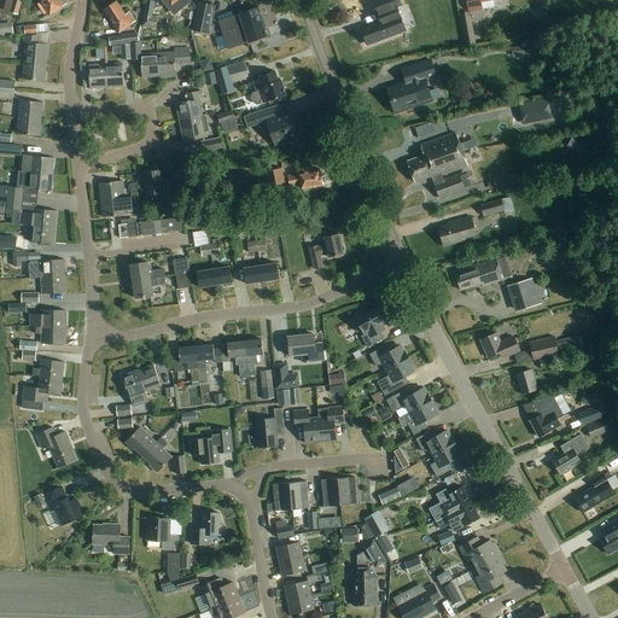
[(12,0),(10,12),(18,15),(22,0),(12,0)]
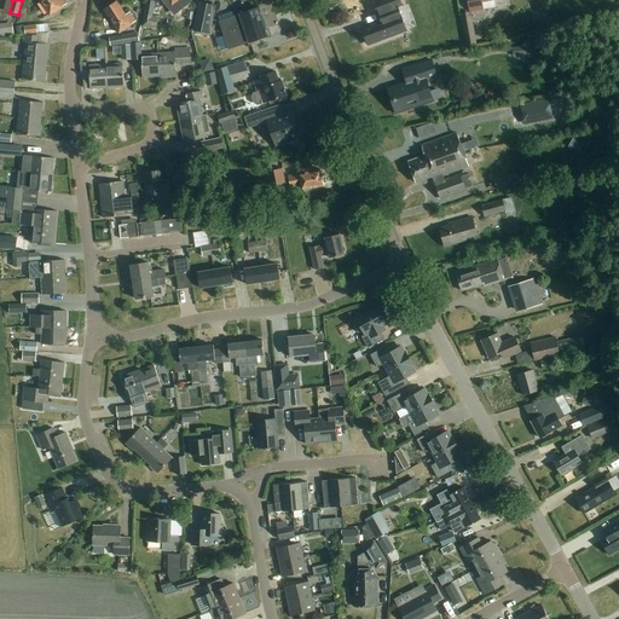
[(39,0),(50,16),(67,5),(63,0),(39,0)]
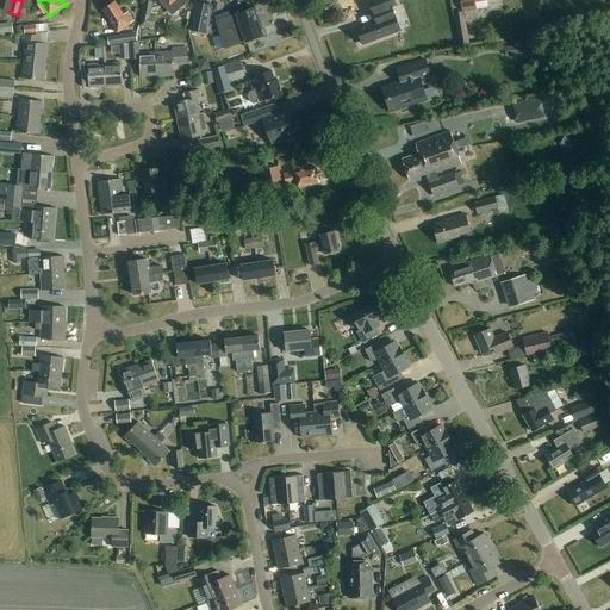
[(144,0),(139,26),(155,29),(156,17),(150,17),(154,1),(144,0)]
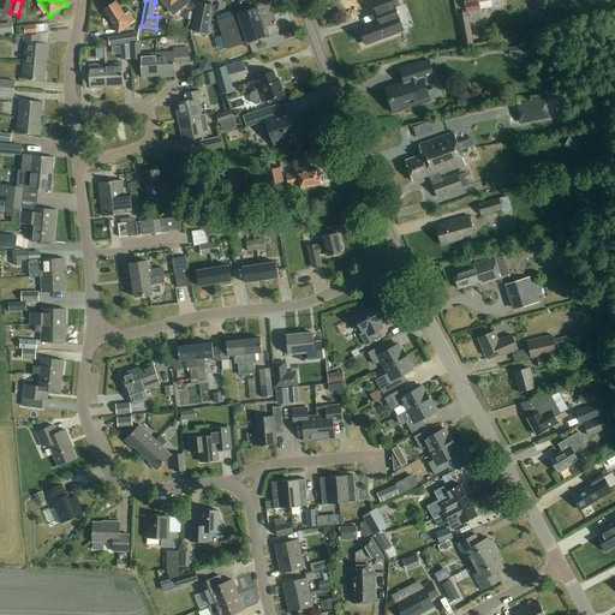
[(203,0),(197,0),(195,17),(192,30),(209,34),(212,21),(215,3),(203,0)]
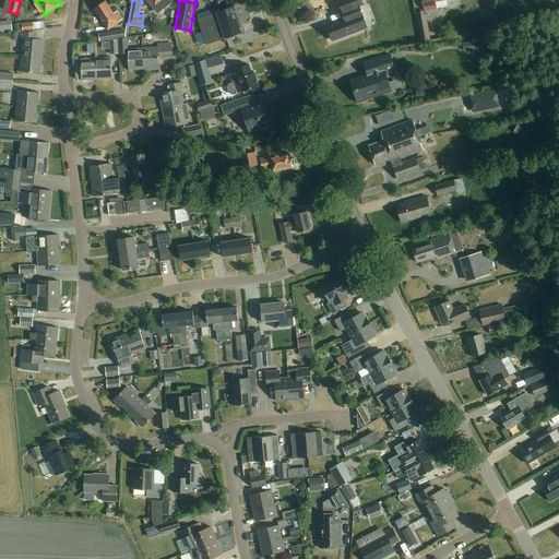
[(339,23),(328,26),(333,40),(351,34),(366,28),(363,19),(358,7),(363,4),(360,0),(344,0),(339,2),(344,19),(337,22),(339,23)]
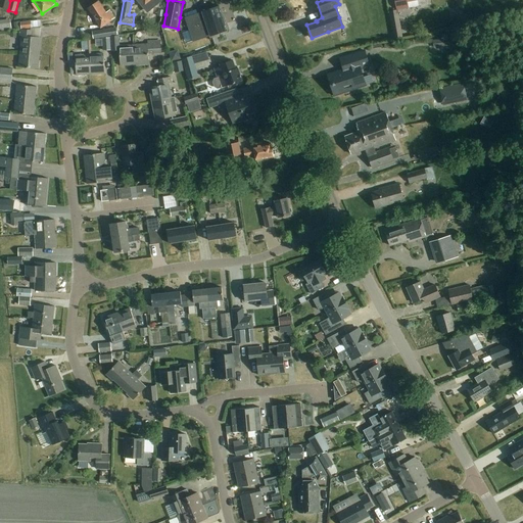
[(395,0),(397,10),(408,8),(407,2),(418,0),(419,6),(427,5),(426,0),(395,0)]
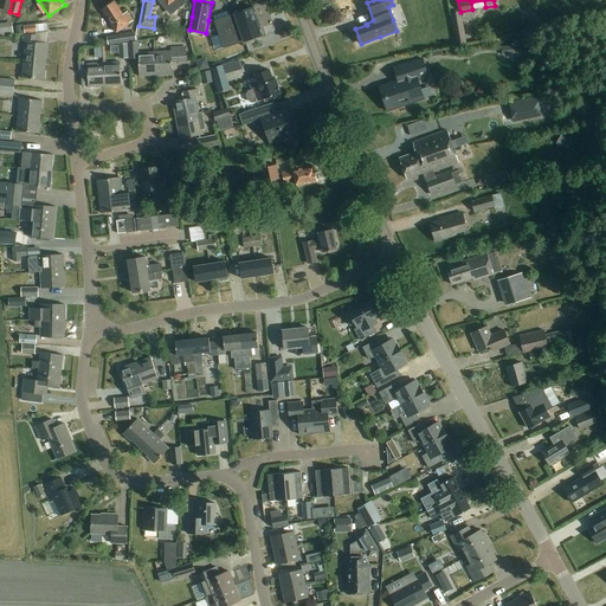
[(114,2),(102,10),(117,33),(129,25),(134,21),(127,13),(123,15),(114,2)]
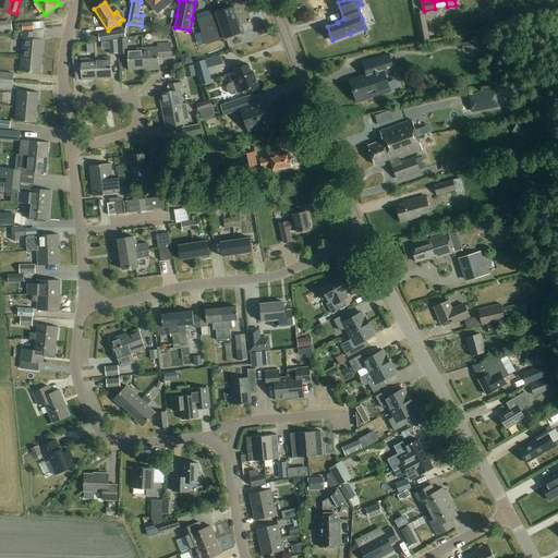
[(242,33),(233,7),(216,13),(197,20),(206,45),(225,39),(242,33)]
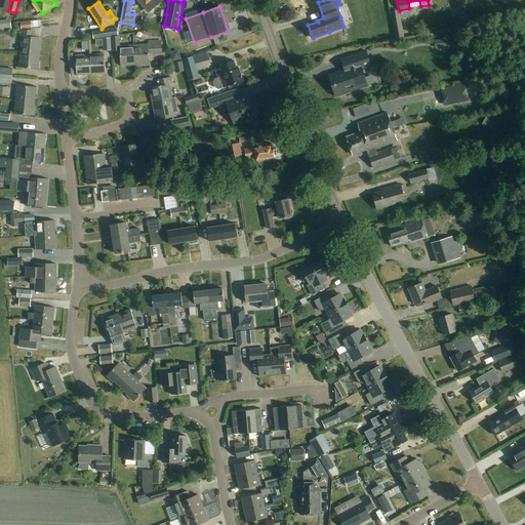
[(453,16),(455,29),(468,27),(468,22),(462,22),(461,15),(453,16)]
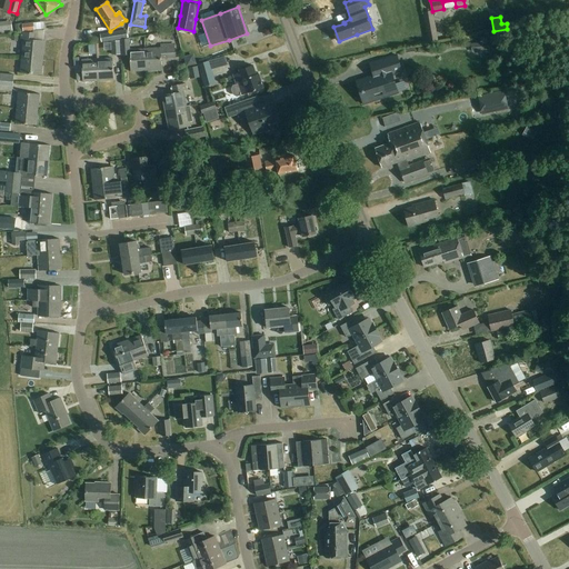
[(436,28),(427,29),(429,45),(439,42),(436,28)]
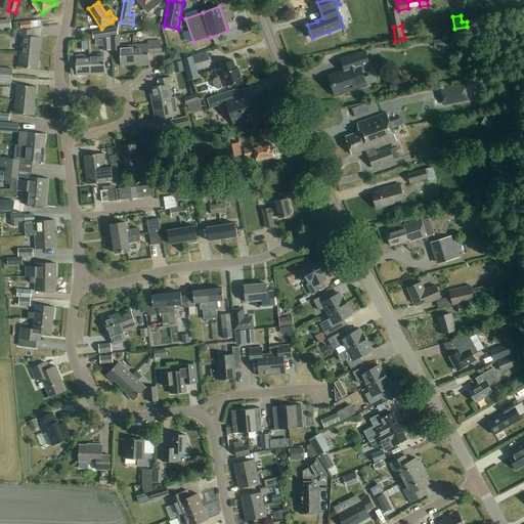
[(113,29),(92,31),(93,39),(118,35),(117,28),(113,29)]
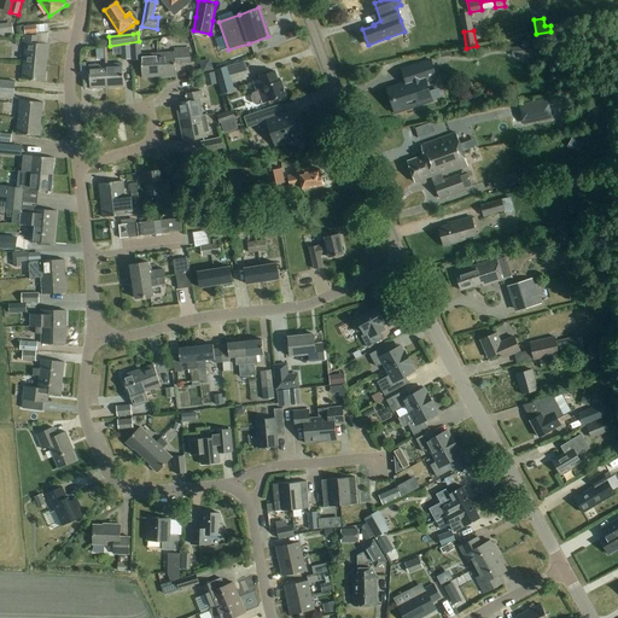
[(48,45),(39,44),(40,36),(22,34),(22,42),(24,42),(23,63),(46,65),(46,53),(47,54),(48,45)]
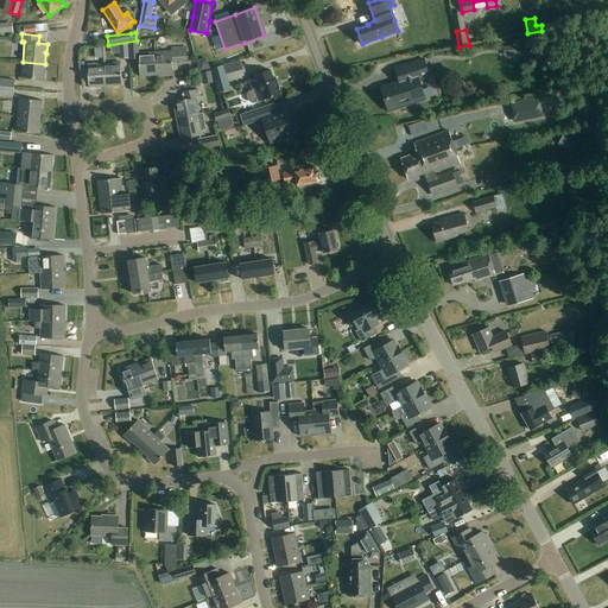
[(138,42),(130,43),(131,59),(139,58),(139,54),(138,42)]
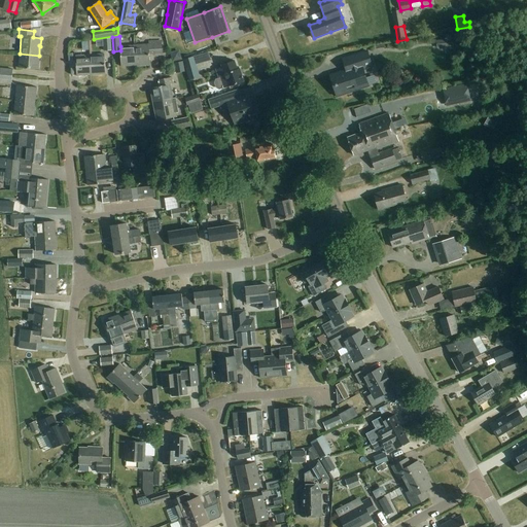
[(456,38),(444,40),(445,47),(457,45),(456,38)]
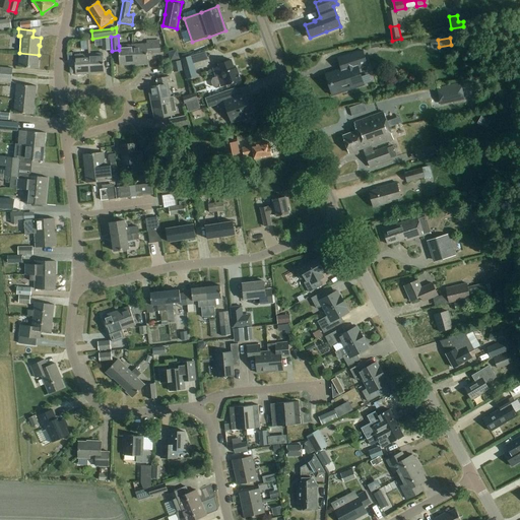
[(147,45),(133,45),(134,65),(148,64),(147,54),(159,53),(158,41),(146,42),(147,45)]
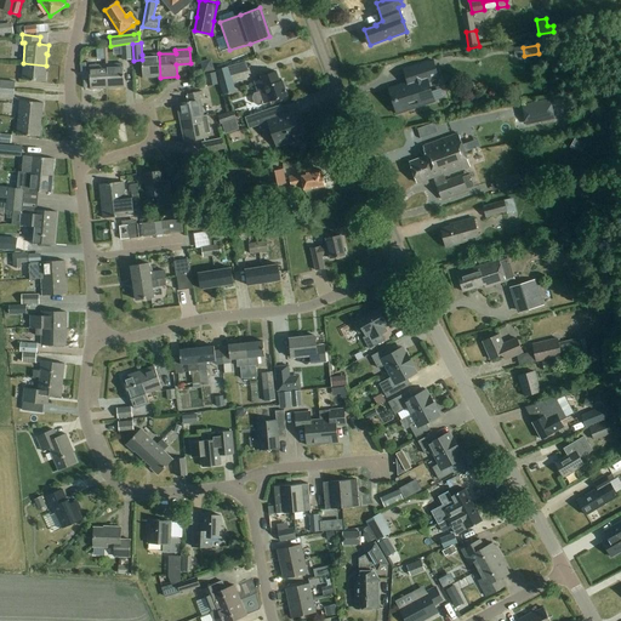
[(159,53),(142,55),(142,60),(143,79),(160,78),(159,53)]
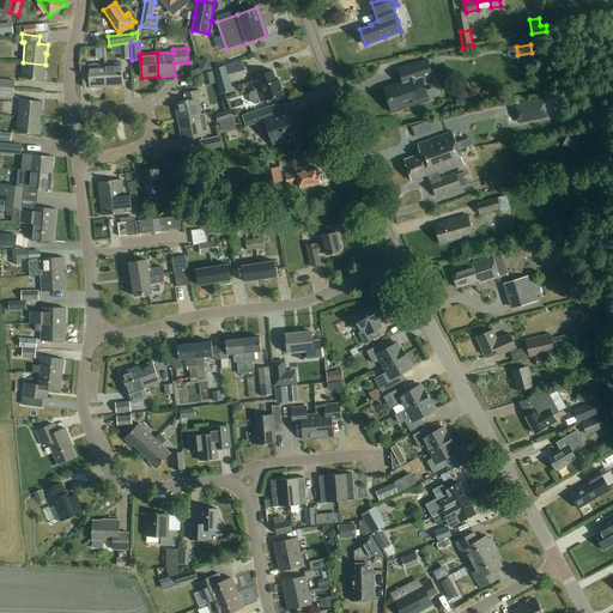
[(402,83),(383,89),(390,113),(429,99),(426,91),(423,83),(432,79),(432,78),(426,60),(398,70),(402,83)]
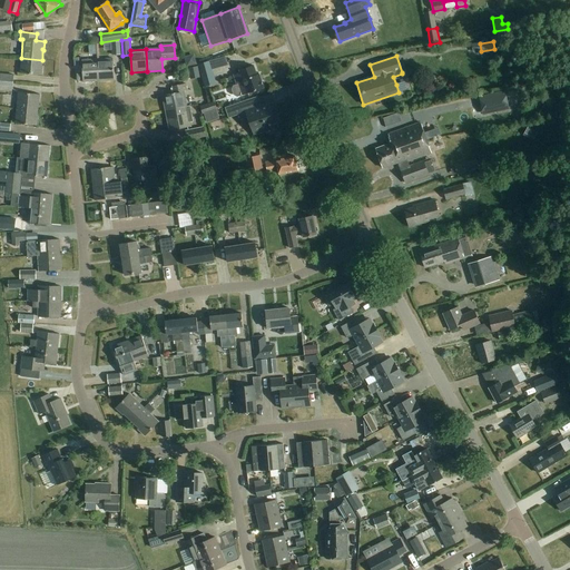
[(41,76),(42,67),(41,67),(42,60),(21,58),(20,74),(41,76)]
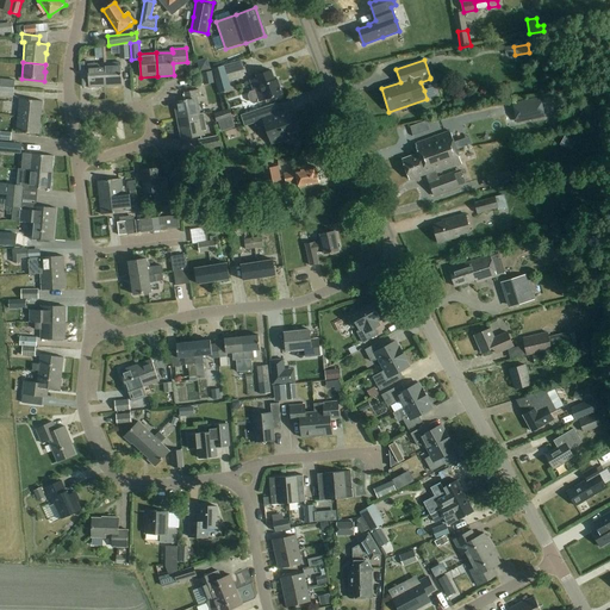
[(105,64),(105,88),(123,87),(122,63),(105,64)]
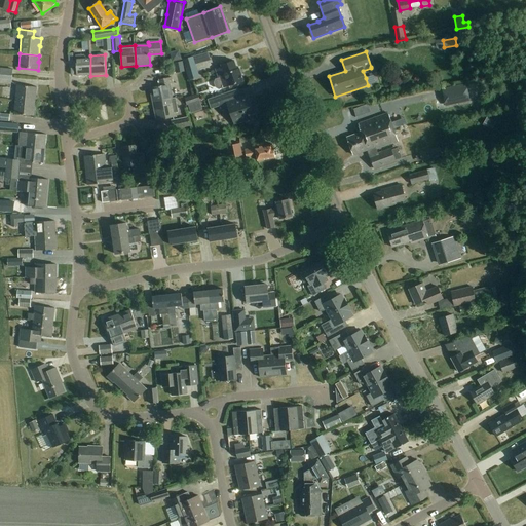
[(90,76),(90,55),(75,57),(77,76),(90,76)]
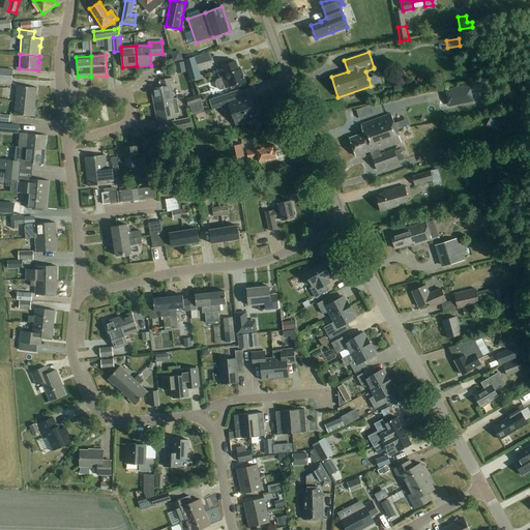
[(184,60),(190,81),(201,78),(196,57),(184,60)]
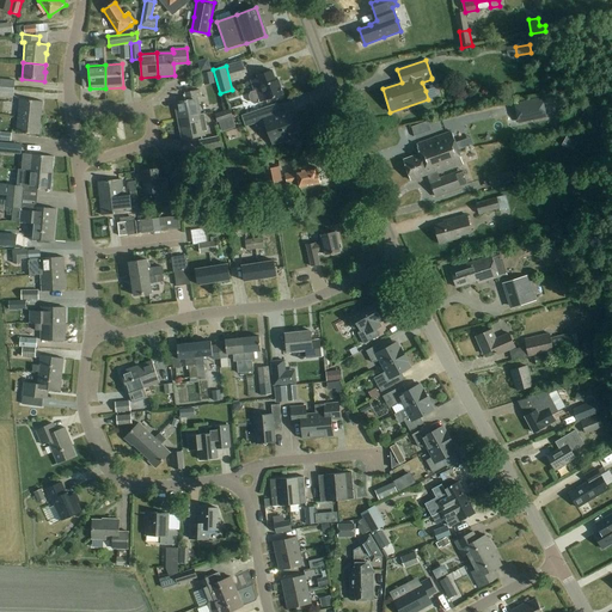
[(258,79),(250,81),(254,91),(250,92),(249,96),(251,103),(255,105),(283,95),(279,80),(276,80),(273,71),(257,75),(258,79)]
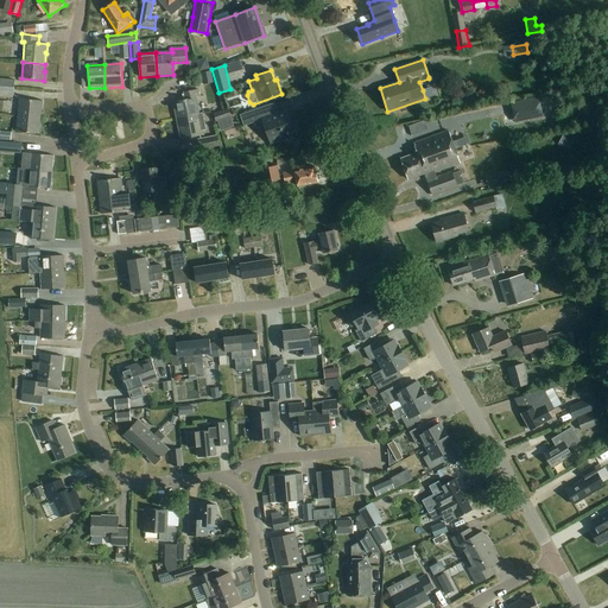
[(210,71),(203,73),(207,84),(214,82),(210,71)]
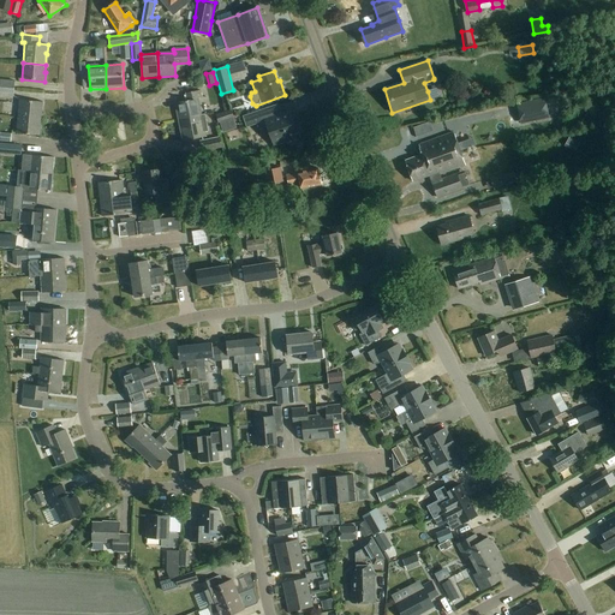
[(0,87),(15,89),(16,81),(0,78),(0,87)]
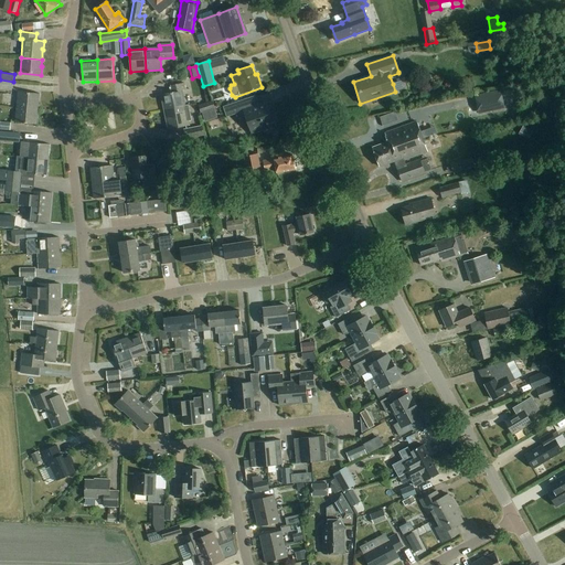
[(13,82),(0,80),(0,87),(12,89),(13,82)]
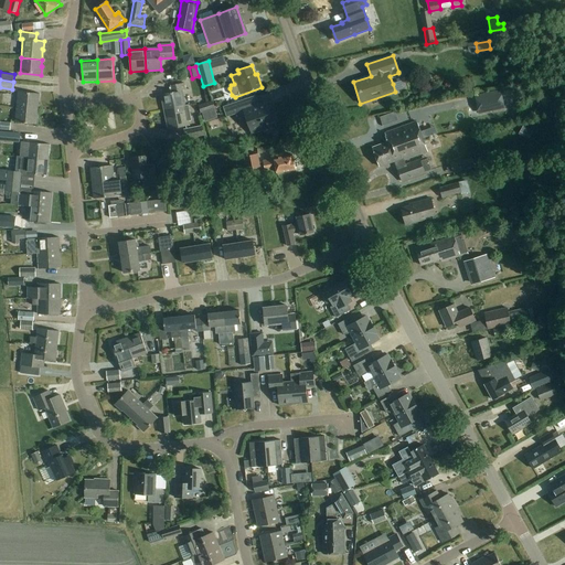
[(170,93),(161,95),(164,110),(185,106),(182,91),(185,91),(184,84),(184,83),(170,86),(171,86),(172,93),(170,93)]
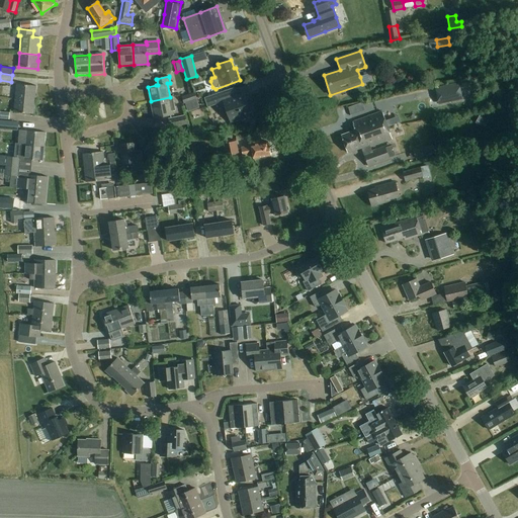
[(245,86),(248,94),(264,89),(261,81),(245,86)]
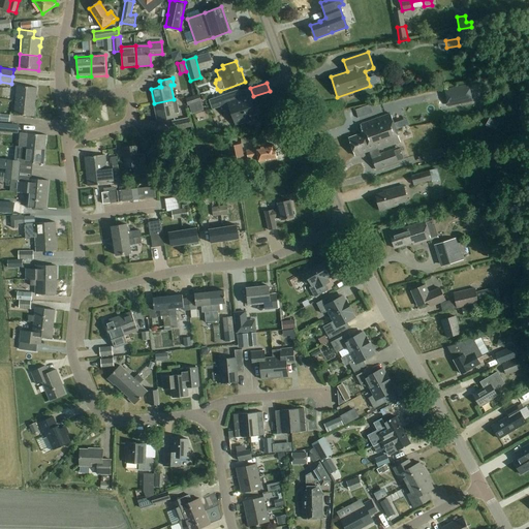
[(446,100),(456,98),(458,104),(472,101),(471,94),(469,84),(444,90),(446,100)]
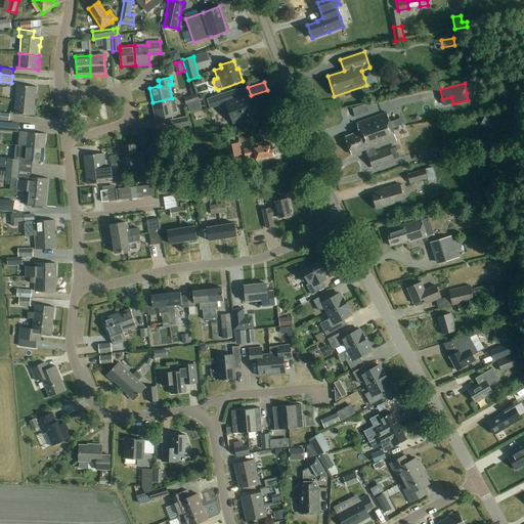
[(16,86),(15,100),(36,102),(37,88),(16,86)]
